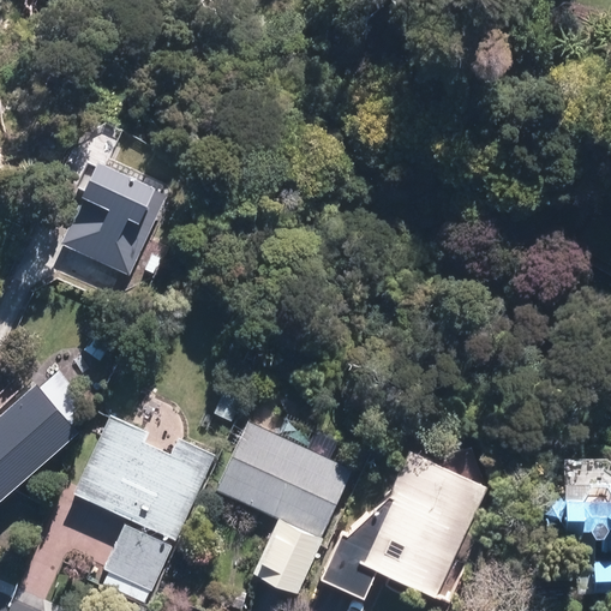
[(0,498),(77,432),(71,424),(81,395),(55,366),(0,415),(0,498)]
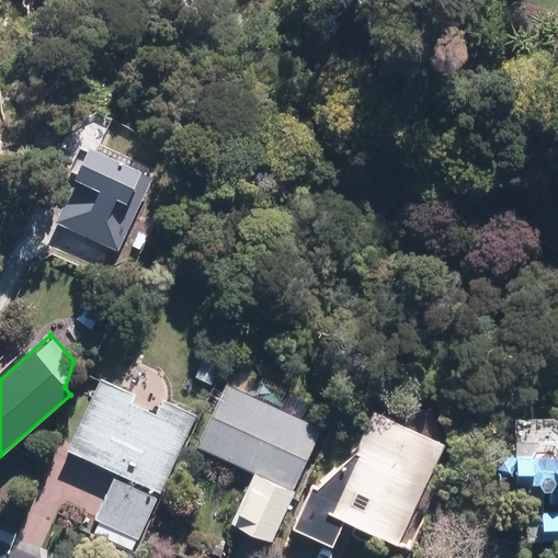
[(160,491),(195,413),(164,400),(157,416),(129,402),(134,394),(98,378),(66,450),(160,491)]
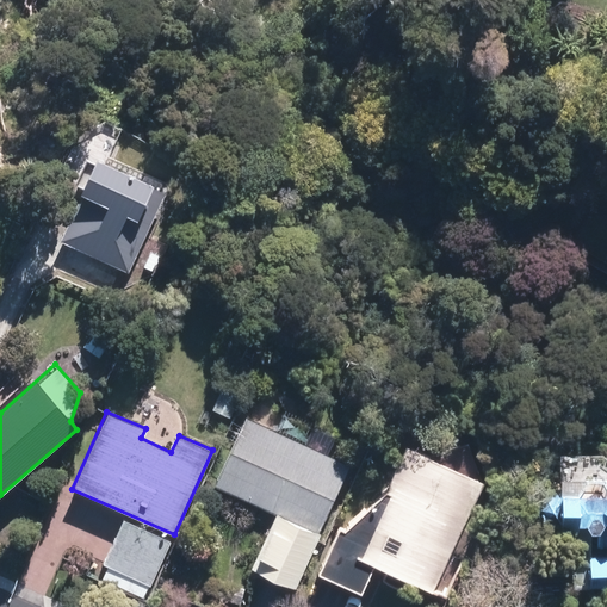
[(347,465),(243,420),(214,485),(274,513),(248,570),(291,589),(347,465)]
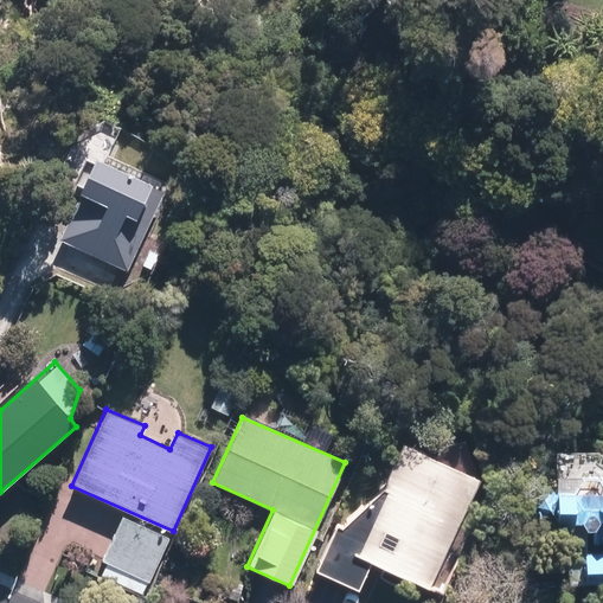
[(332,523),(310,569),(359,592),(372,565),(429,591),(480,481),(403,446),(390,473),(332,523)]
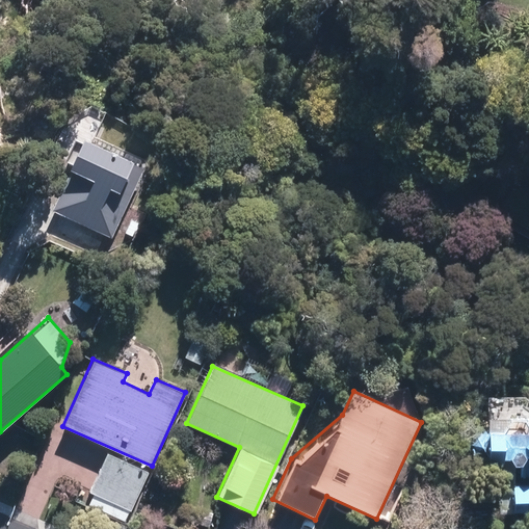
[(486,425),(469,425),(468,458),(487,458),(487,466),(514,466),(514,476),(528,476),(528,429),(526,424),(508,424),(503,433),(492,433),(486,424),(486,425)]
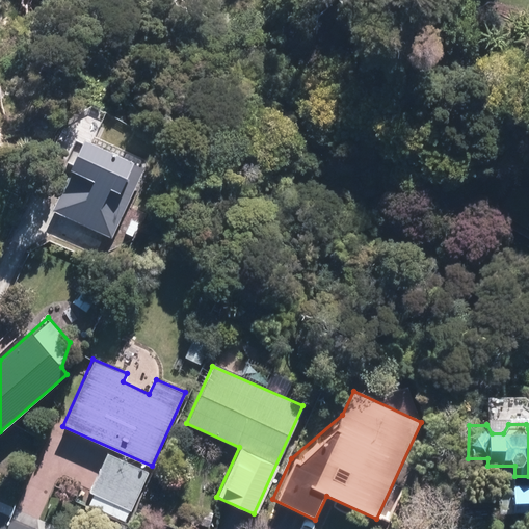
[(149,472),(107,452),(88,492),(131,511),(149,472)]
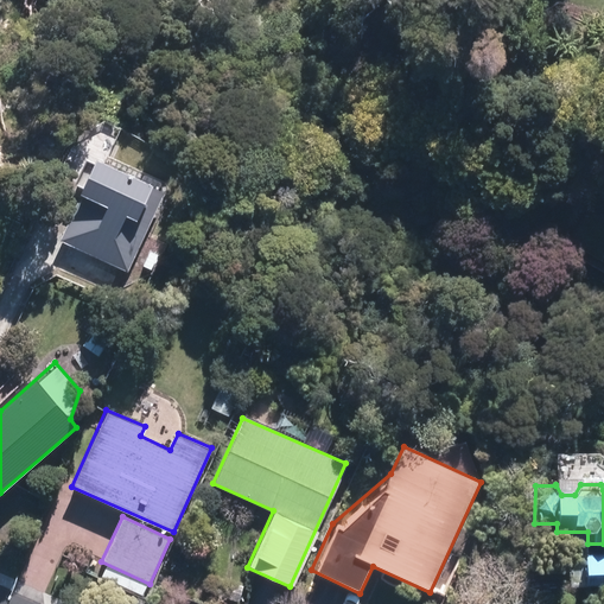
[(603,555),(587,555),(586,584),(603,584),(603,555)]
